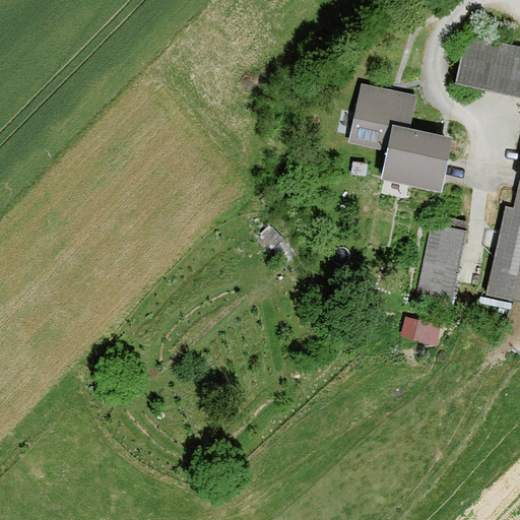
[(519,47),(465,35),(455,83),(519,96),(519,283),(517,299),(519,299),(519,47)]
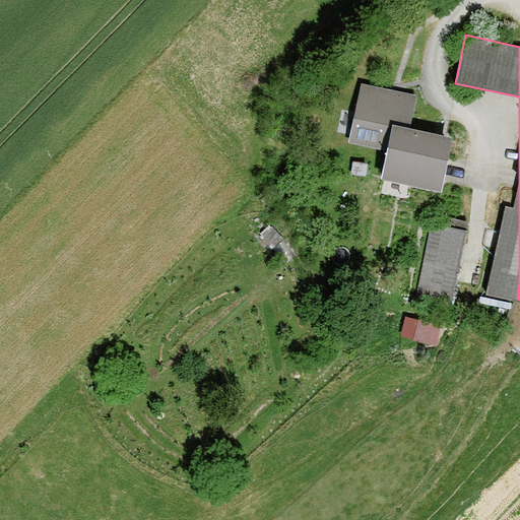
[(396,98),(361,89),(349,140),(388,148),(383,176),(385,177),(386,172),(411,177),(410,183),(433,188),(440,158),(447,160),(450,145),(434,141),(435,135),(408,129),(415,98),(397,93),(396,98)]
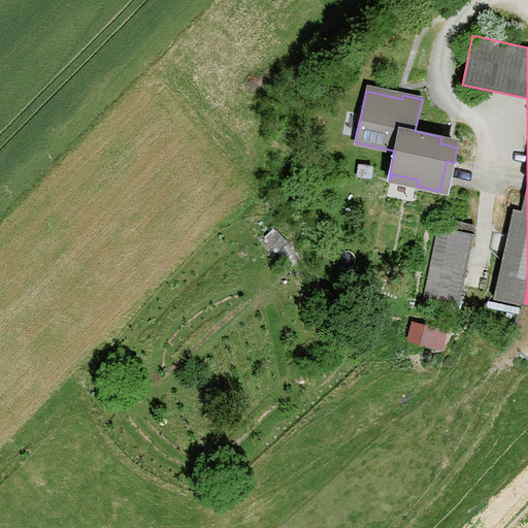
[(371,167),(361,165),(359,175),(370,177),(371,167)]
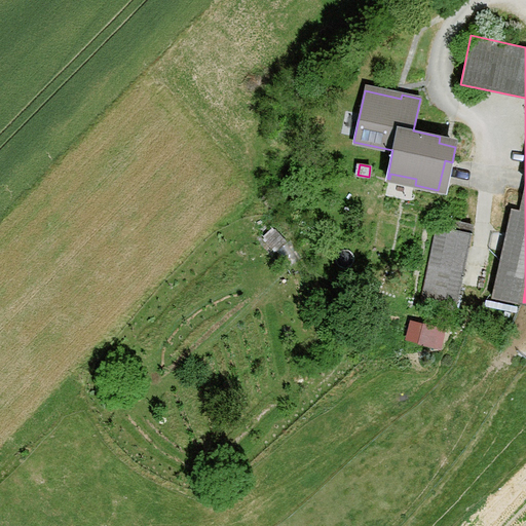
[(471,224),(452,221),(451,229),(470,232),(471,224)]
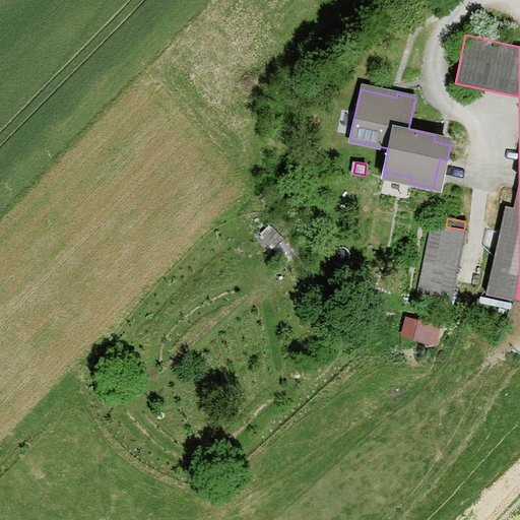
[(448,306),(456,266),(426,260),(416,300),(425,302),(451,308),(451,306),(448,306)]
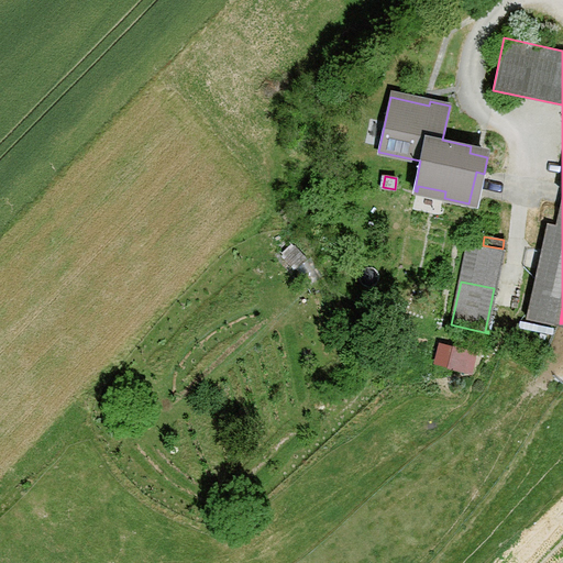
[(444,335),(440,355),(478,365),(483,344),(444,335)]
